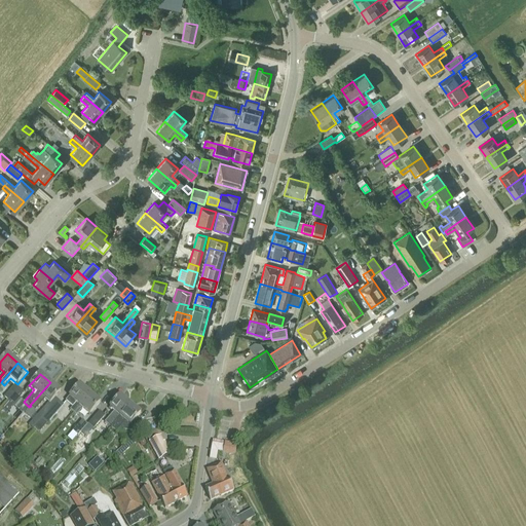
[(61,391),(50,382),(33,402),(30,405),(31,406),(29,407),(24,413),(30,418),(36,412),(34,411),(44,400),(48,403),(46,405),(51,409),(59,402),(54,398),(61,391)]
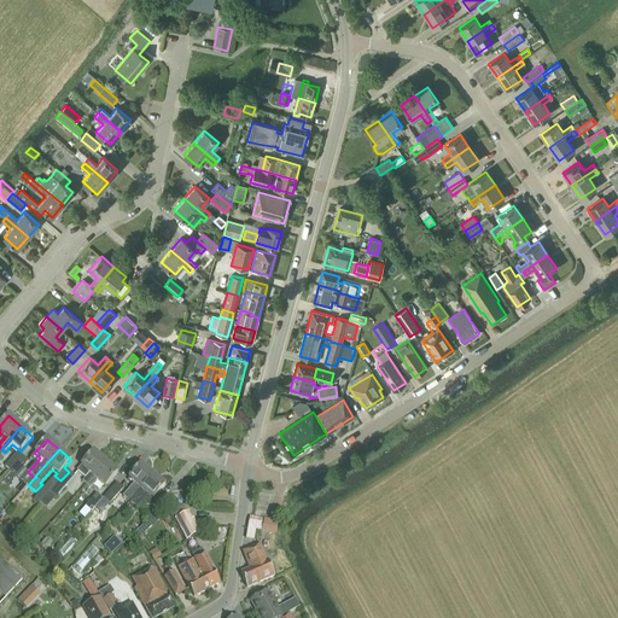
[(10,472),(23,458),(17,453),(5,467),(10,472)]
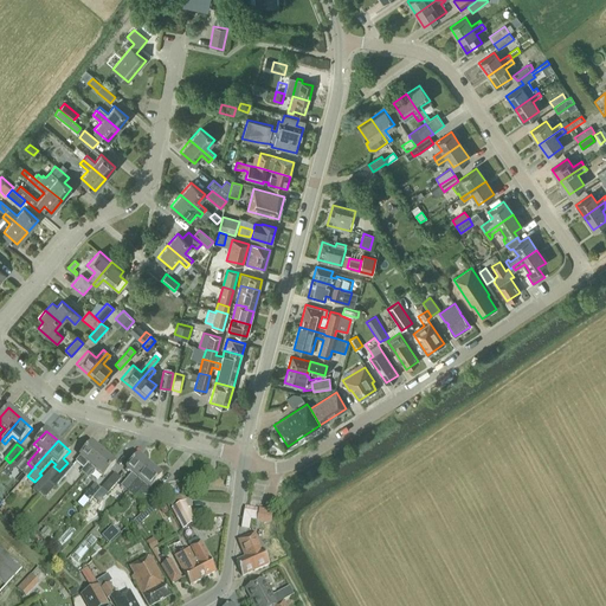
[(84,476),(103,453),(91,444),(79,457),(79,458),(75,463),(83,470),(81,472),(84,476)]
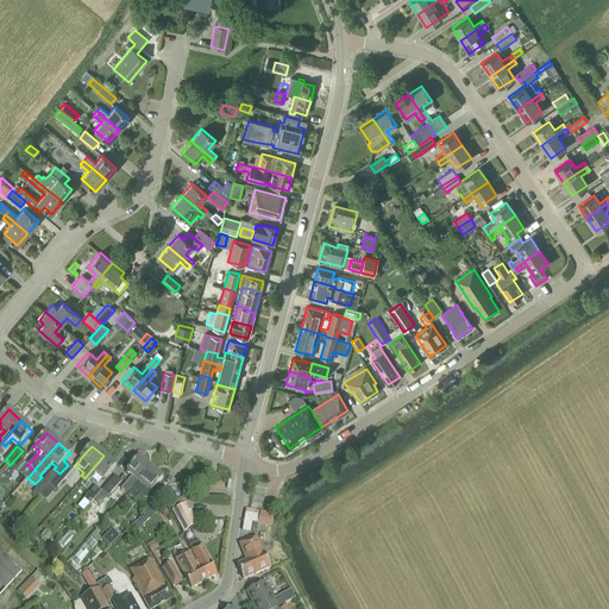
[(16,470),(27,456),(23,451),(10,465),(16,470)]
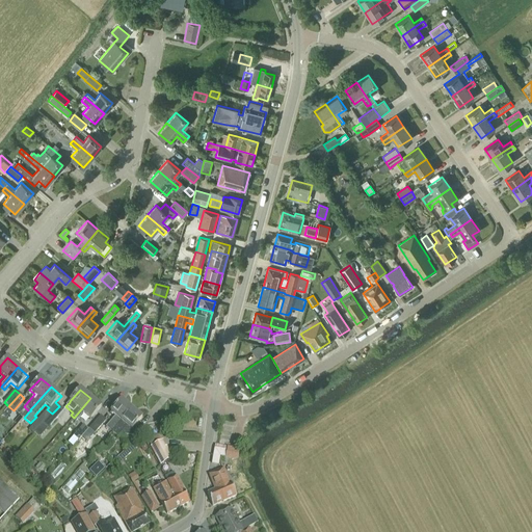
[(90,420),(101,407),(90,398),(74,418),(77,421),(83,414),(90,420)]
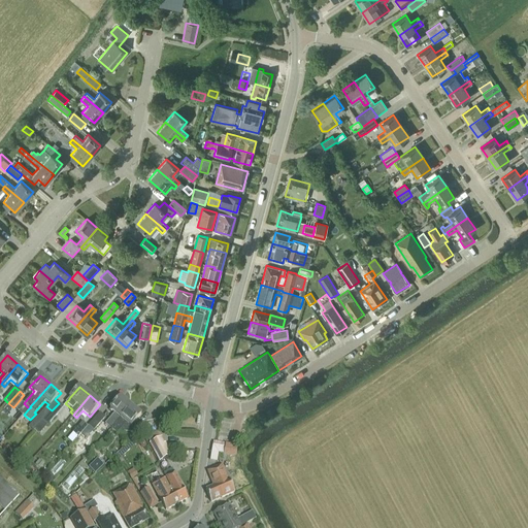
[(110,429),(130,406),(120,397),(109,409),(114,414),(105,424),(110,429)]
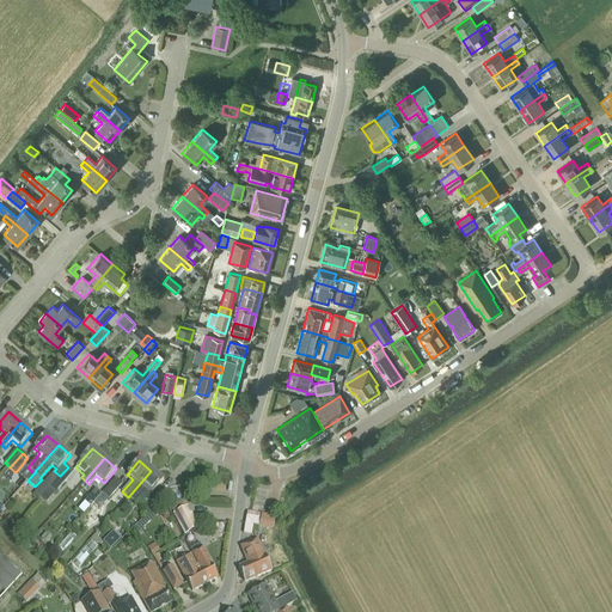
[(54,494),(74,472),(68,467),(60,476),(49,489),(54,494)]
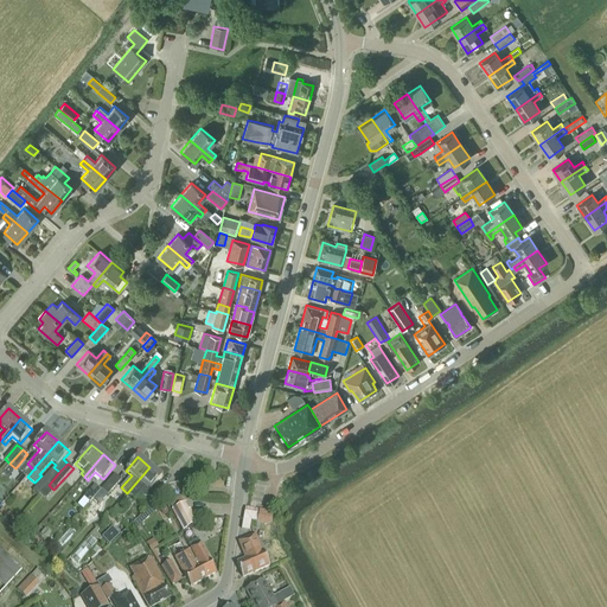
[(49,485),(59,472),(53,467),(33,492),(38,497),(49,485)]
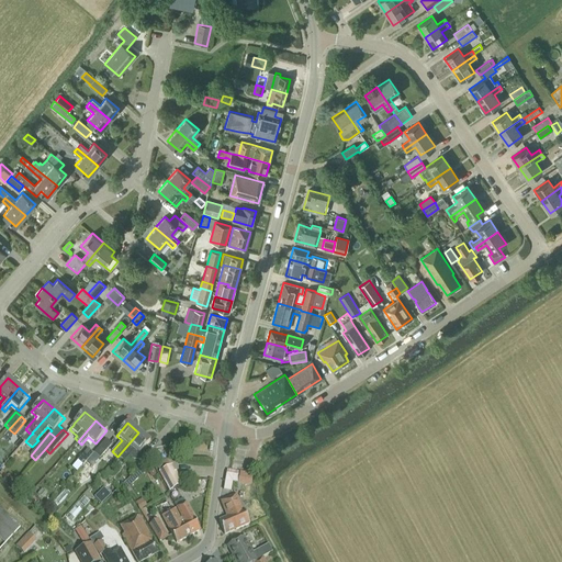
[(134,461),(136,459),(142,463),(152,451),(146,447),(150,442),(138,433),(117,457),(124,462),(127,459),(128,460),(134,461)]
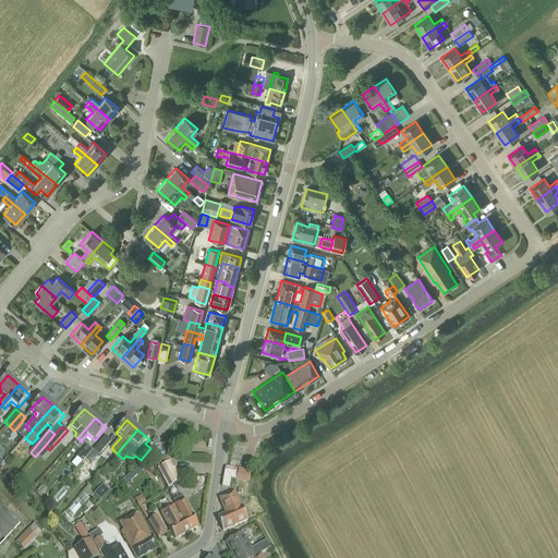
[(99,456),(111,441),(105,437),(94,450),(99,456)]
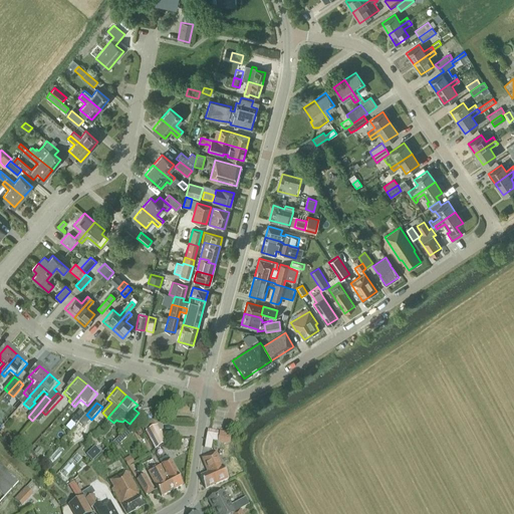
[(75,427),(85,416),(80,411),(70,422),(75,427)]
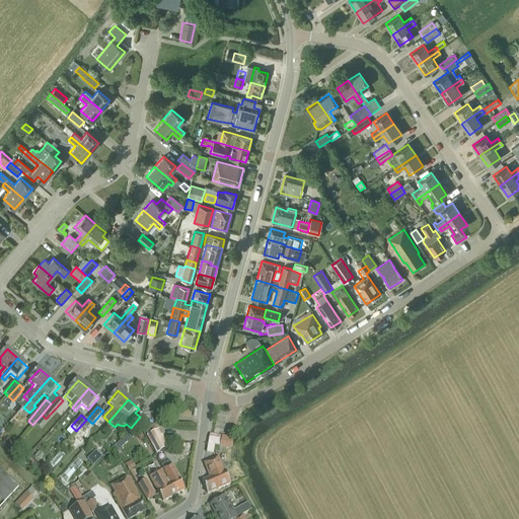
[(161,436),(158,430),(146,436),(156,455),(169,448),(162,436),(161,436)]
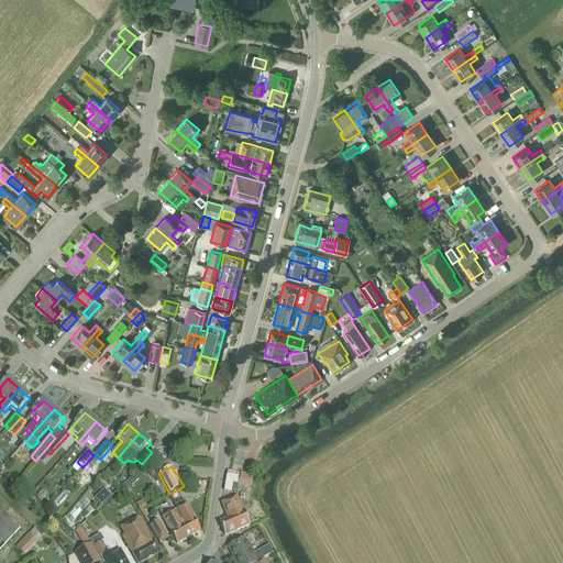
[(239,483),(241,473),(229,471),(228,471),(227,472),(223,488),(232,489),(233,482),(239,483)]
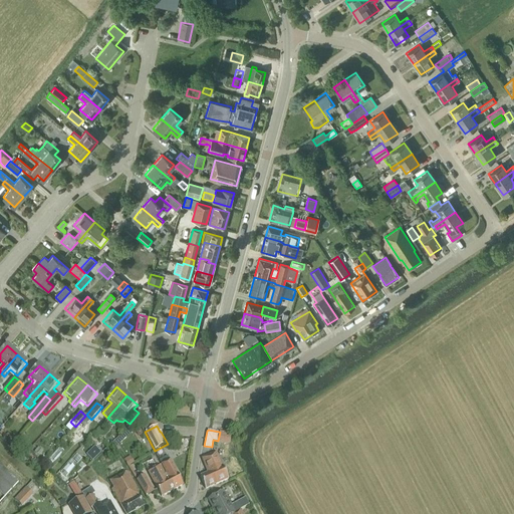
[(230,444),(232,434),(220,432),(218,441),(230,444)]
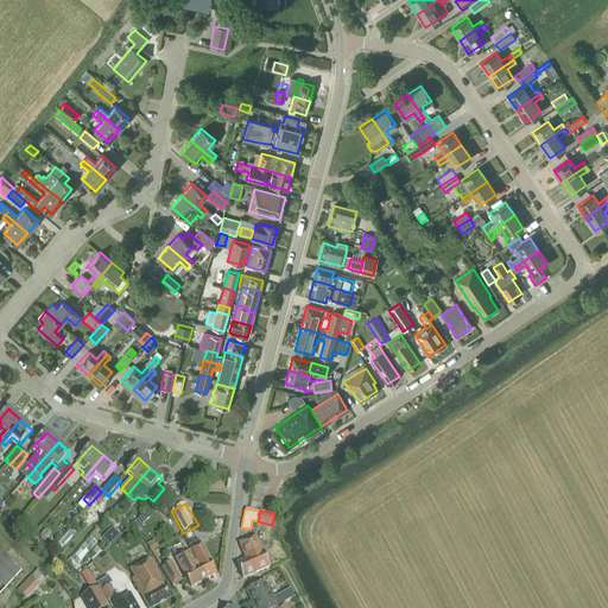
[(10,530),(14,524),(6,517),(1,523),(10,530)]
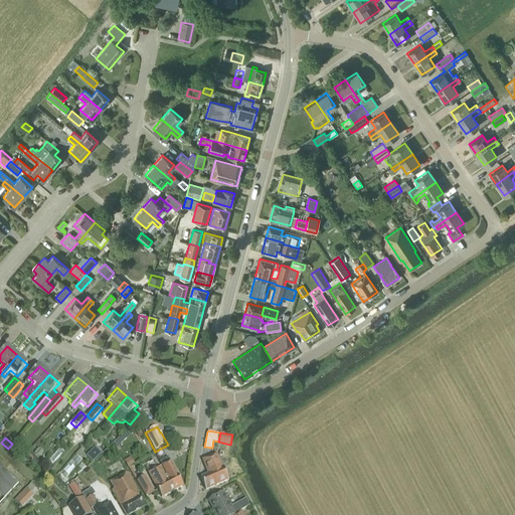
[(15,456),(22,448),(17,444),(15,446),(13,445),(11,449),(12,450),(10,452),(15,456)]
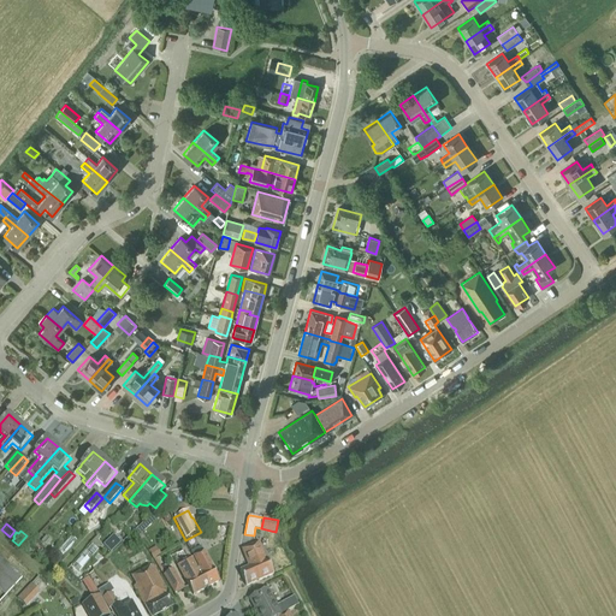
[(104,538),(100,534),(90,545),(96,550),(104,542),(104,538)]
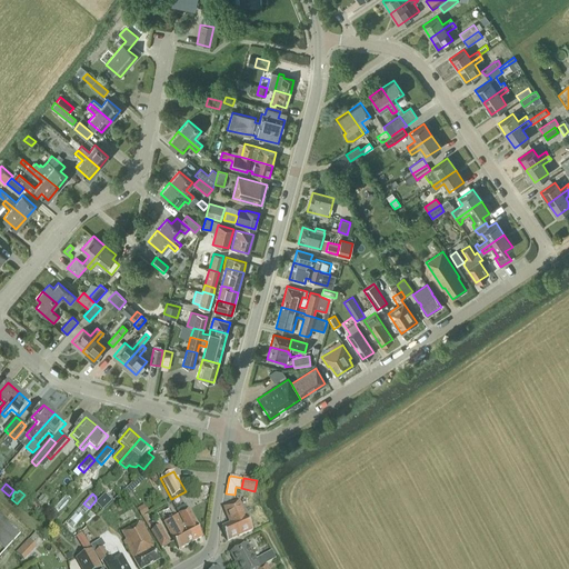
[(48,500),(42,496),(38,501),(43,506),(48,500)]
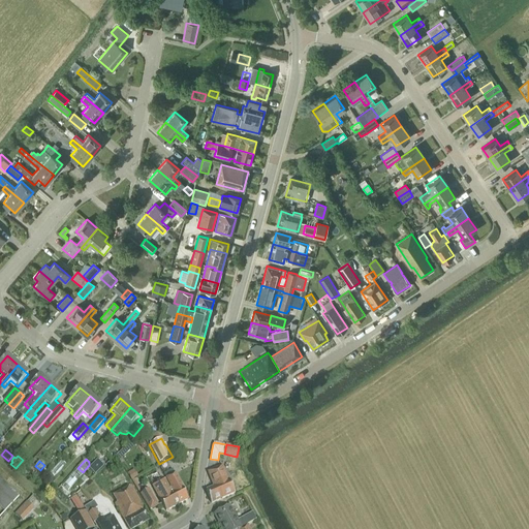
[(89,468),(95,475),(103,467),(97,461),(89,468)]
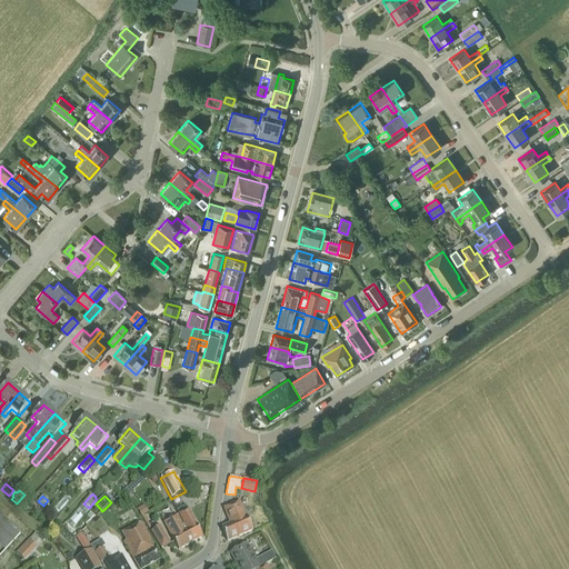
[(33,511),(38,507),(31,501),(28,506),(33,511)]
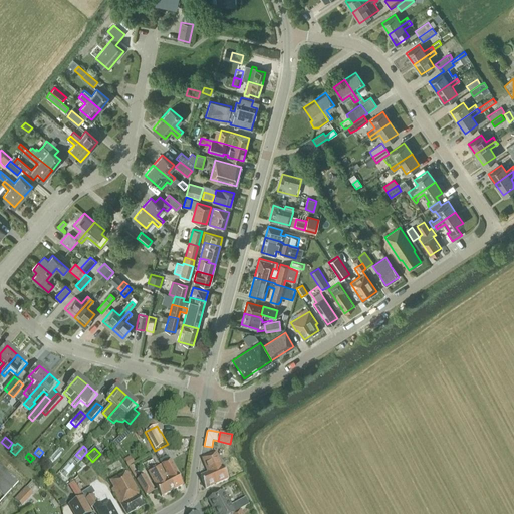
[(205,490),(228,479),(222,467),(216,453),(202,459),(208,474),(200,477),(205,490)]
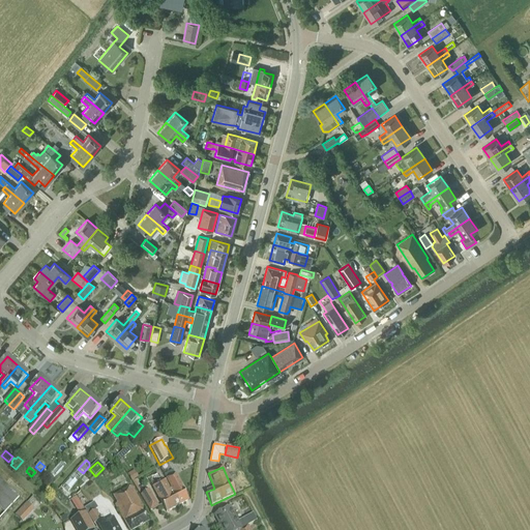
[(188,500),(175,475),(173,470),(164,475),(166,479),(171,489),(180,505),(188,500)]
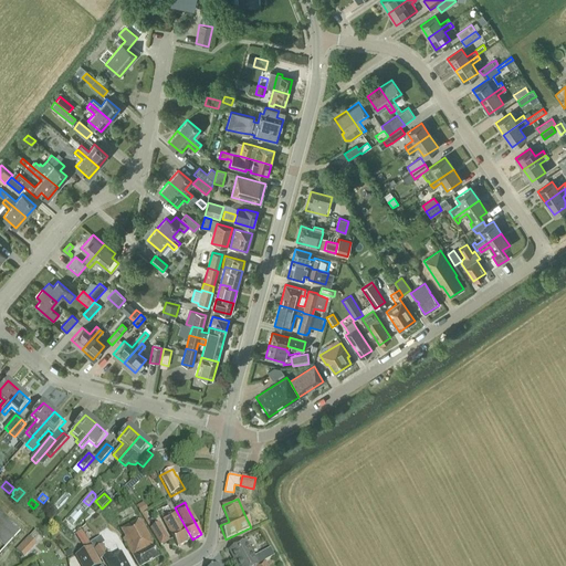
[(140,514),(148,511),(144,503),(136,506),(140,514)]
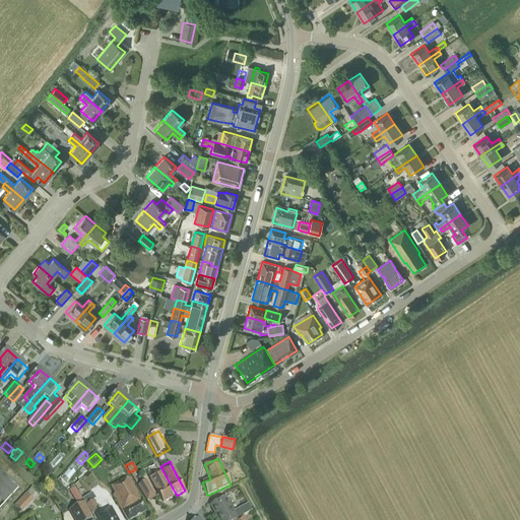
[(126,519),(133,519),(148,511),(142,501),(141,501),(128,477),(128,478),(120,465),(109,472),(116,484),(111,488),(115,495),(113,496),(126,519)]
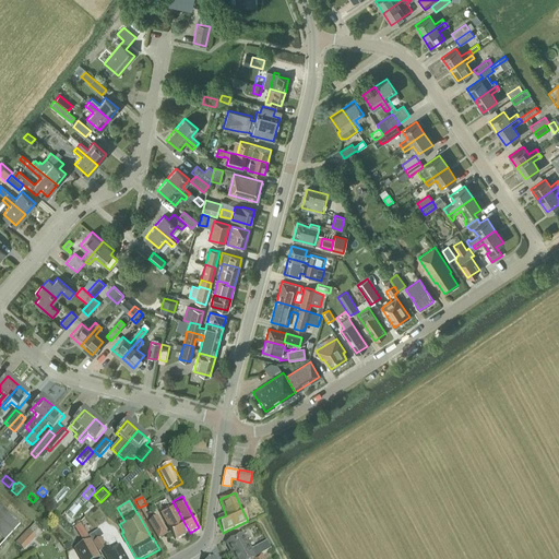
[(0,545),(20,524),(0,506),(0,545)]
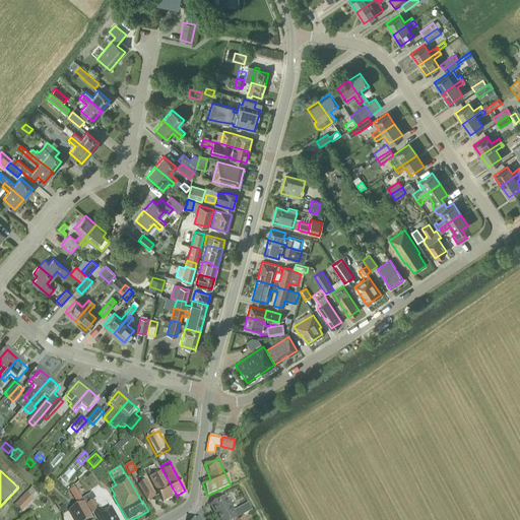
[(177,496),(168,479),(167,479),(163,471),(149,478),(163,503),(177,496)]
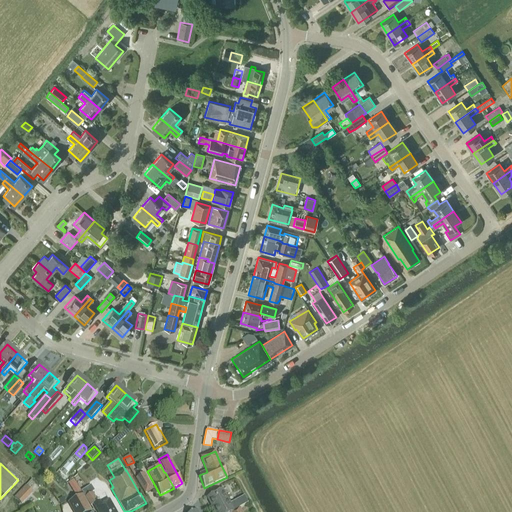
[(145,495),(153,490),(144,474),(135,479),(142,490),(145,495)]
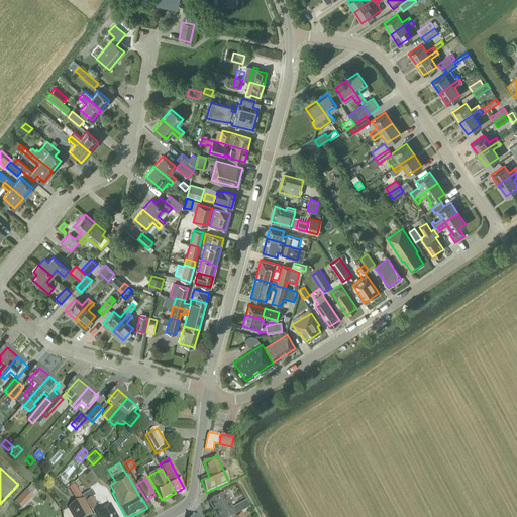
[(74,485),(69,489),(73,496),(79,492),(74,485)]
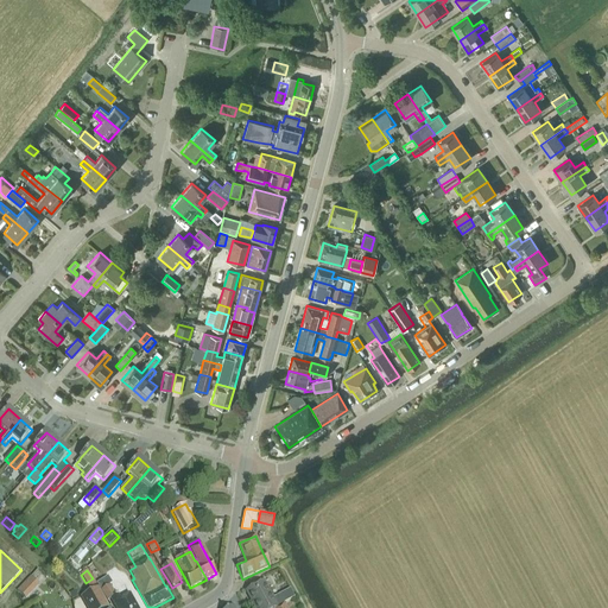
[(114,595),(109,586),(112,584),(108,577),(96,584),(107,601),(111,600),(115,607),(137,607),(128,594),(120,600),(116,594),(114,595)]
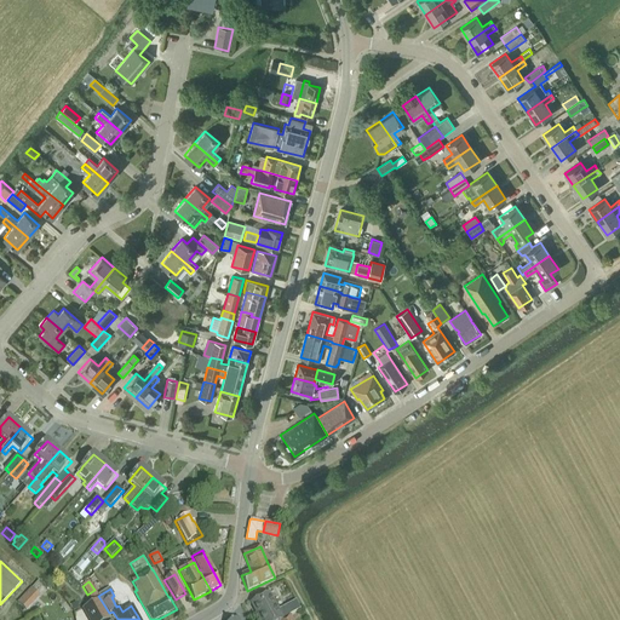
[(282,619),(291,615),(290,615),(300,610),(296,602),(279,610),(269,593),(251,603),(258,619),(282,619)]
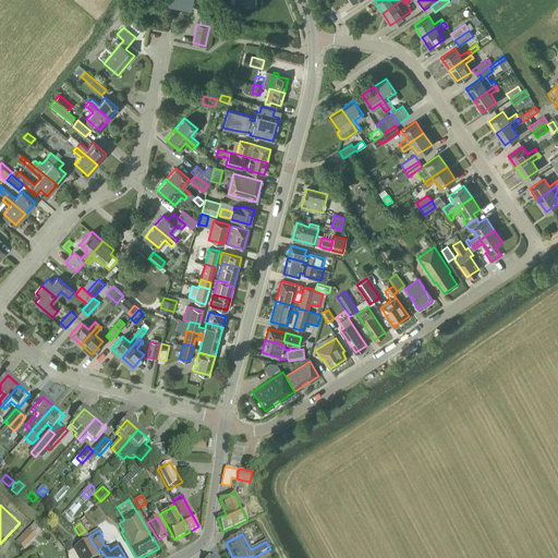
[(22,535),(15,543),(23,550),(31,543),(22,535)]
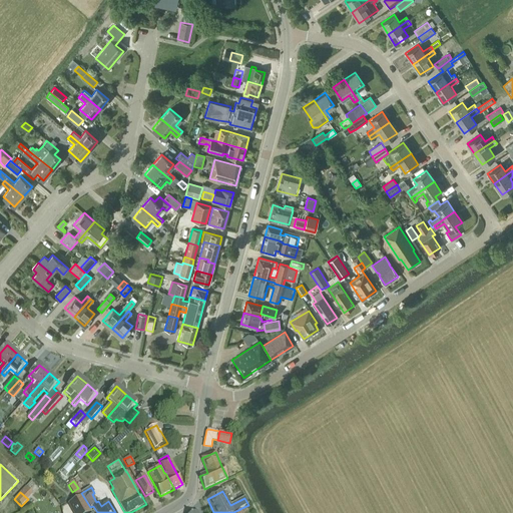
[(91,512),(82,496),(68,504),(73,512),(91,512)]
